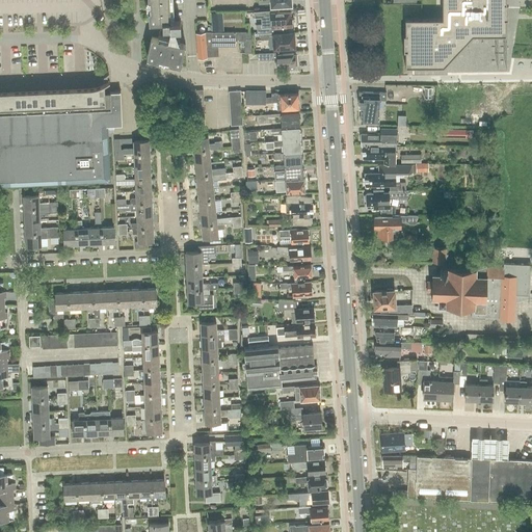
[(148,0),(150,24),(163,23),(163,38),(152,36),(147,57),(181,64),(185,44),(175,42),(174,29),(181,28),(180,21),(170,22),(169,0),(148,0)]
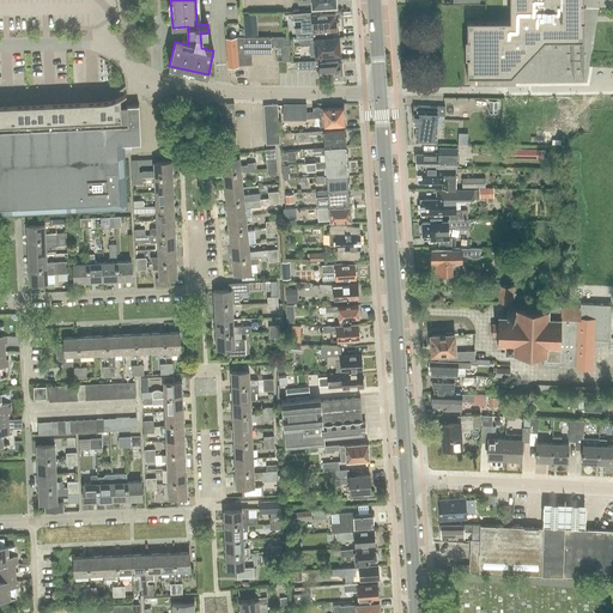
[(467,22),(467,77),(511,77),(539,47),(539,46),(545,40),(560,40),(560,41),(584,41),(583,0),(510,0),(510,22),(467,22)]
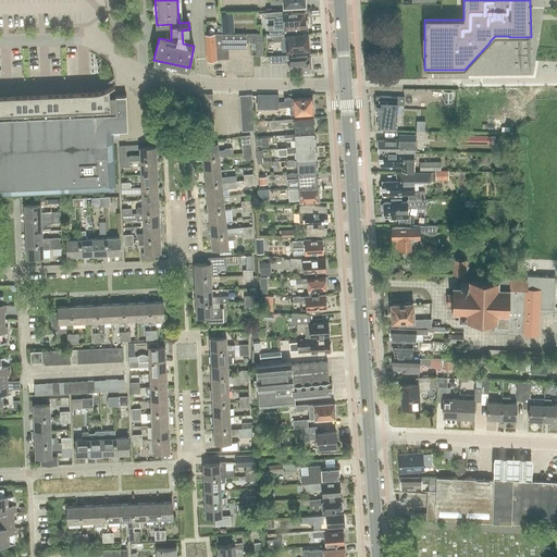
[(285,20),(285,28),(283,28),(283,27),(269,28),(270,35),(273,35),(286,34),(286,35),(294,34),(293,28),(306,27),(306,26),(308,24),(307,20),(306,19),(305,17),(305,12),(289,13),(289,12),(282,13),(282,12),(268,13),(268,20),(280,19),(280,16),(282,16),(283,20),(285,20)]
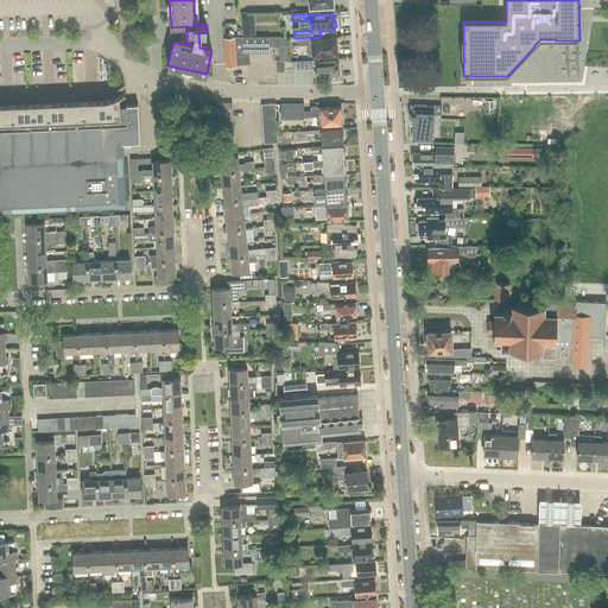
[(226,64),(227,65),(236,65),(236,64),(249,63),(249,52),(268,52),(268,46),(280,45),(280,44),(280,38),(280,37),(234,37),(225,37),(226,64)]
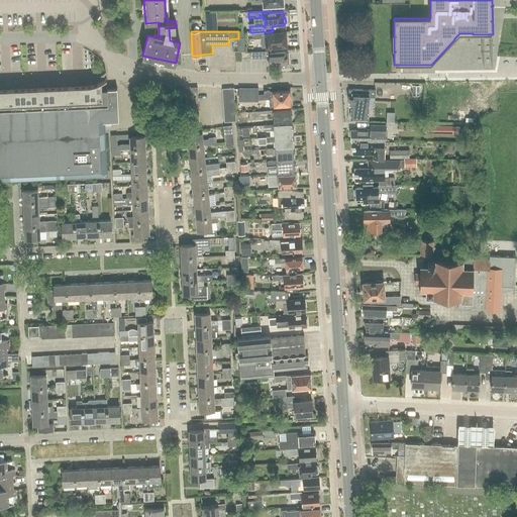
[(273,32),(273,31),(266,32),(266,31),(253,32),(253,38),(263,38),(262,35),(266,35),(267,48),(274,47),(274,46),(287,45),(286,43),(287,43),(287,39),(286,38),(286,31),(273,32)]
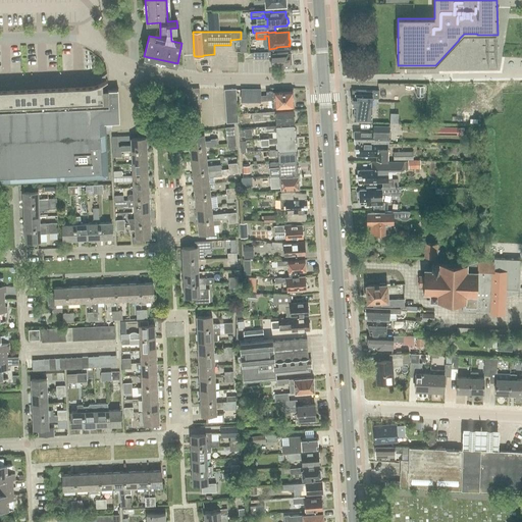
[(272,51),(253,52),(254,60),(272,58),(272,66),(290,65),(290,62),(291,61),(291,58),(290,58),(290,55),(289,55),(288,53),(272,54),(272,51)]
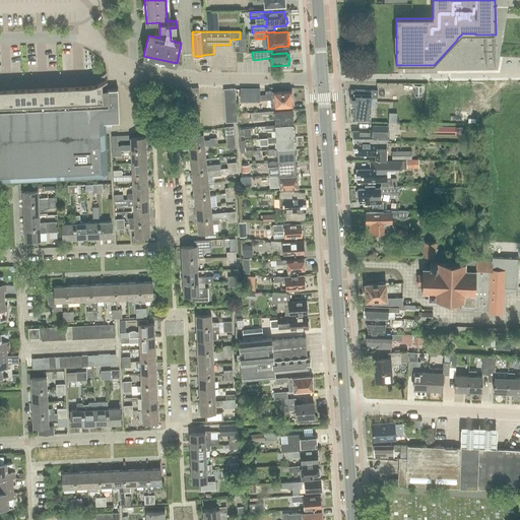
[(0,182),(107,177),(105,130),(105,123),(120,122),(118,88),(112,89),(13,93),(0,93),(0,182)]
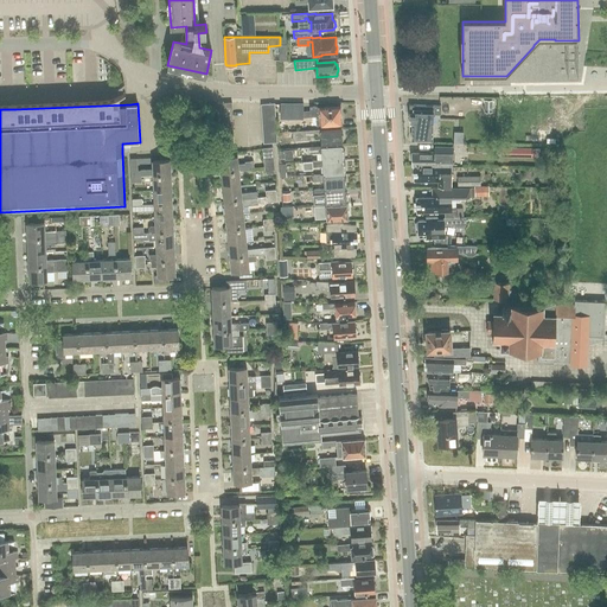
[(275,113),(275,103),(261,104),(261,113),(275,113)]
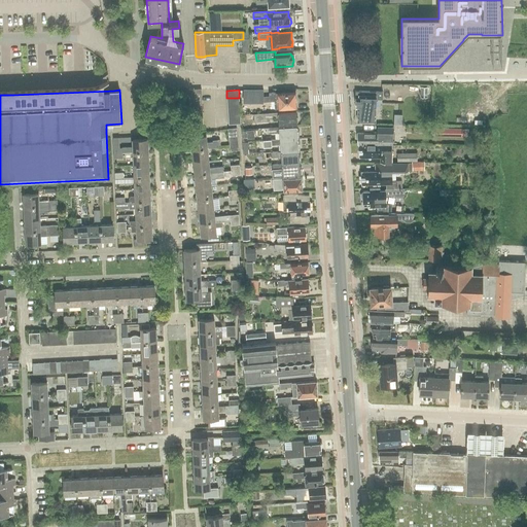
[(275,92),(270,92),(270,96),(264,97),(264,90),(244,90),(244,101),(256,101),(256,102),(262,103),(262,102),(270,102),(270,101),(274,101),(275,108),(279,108),(296,107),(295,105),(296,105),(296,100),(295,100),(295,93),(276,94),(276,93),(275,92)]
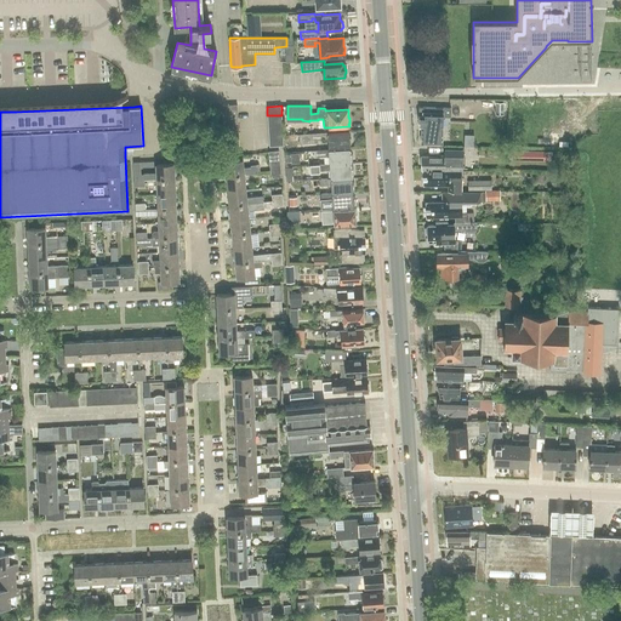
[(419,107),(419,115),(420,126),(422,126),(422,143),(442,143),(443,127),(444,117),(451,117),(451,108),(419,107)]
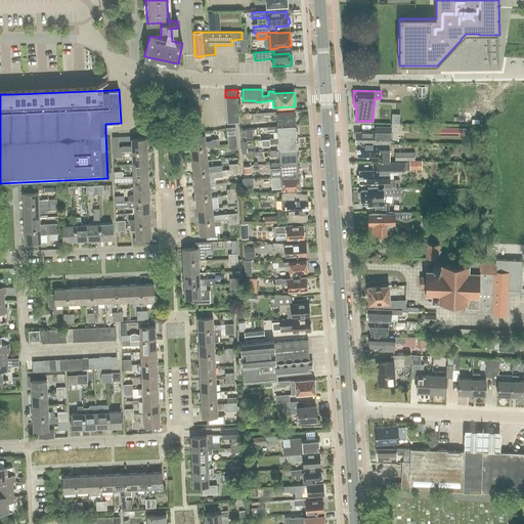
[(268,121),(268,118),(277,117),(277,124),(296,123),(295,122),(296,121),(296,118),(295,117),(295,111),(252,114),(253,122),(268,121)]
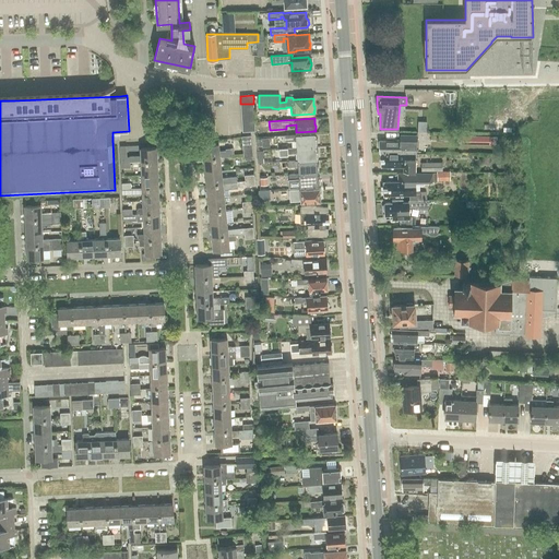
[(316,133),(286,135),(275,137),(275,142),(286,142),(286,141),(297,140),(297,147),(317,146),(317,144),(318,143),(317,140),(316,140),(316,133)]
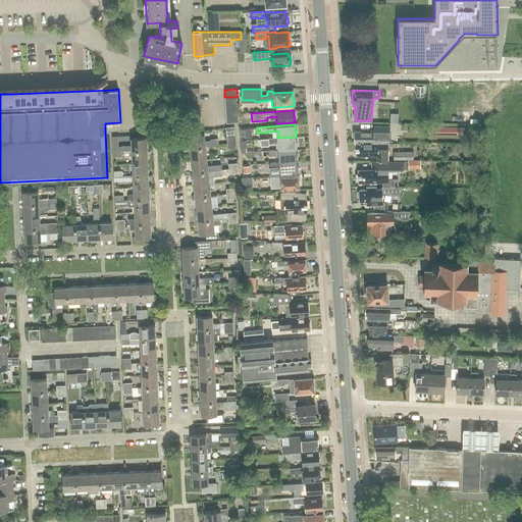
[(374,125),(374,131),(354,132),(355,142),(388,143),(388,125),(374,125)]
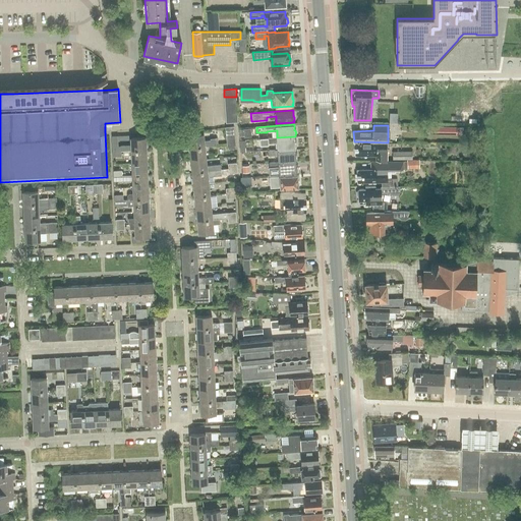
[(236,143),(234,126),(225,127),(227,145),(236,143)]
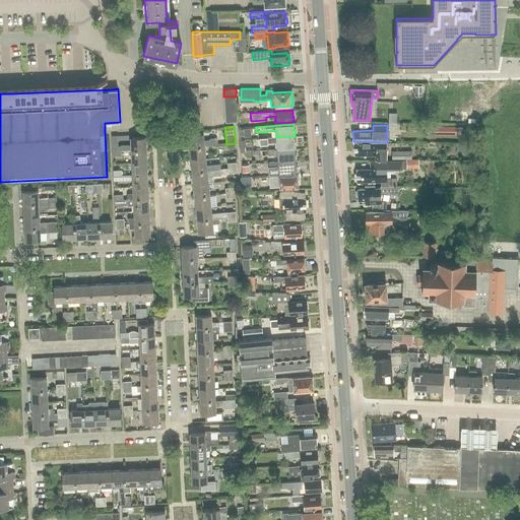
[(429,126),(429,133),(440,133),(440,134),(457,135),(458,127),(429,126)]
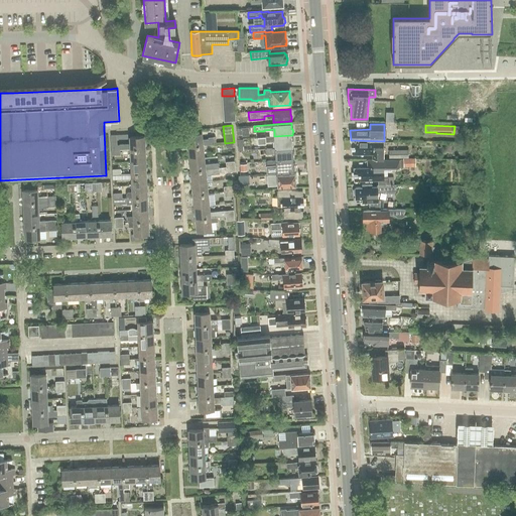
[(247,135),(247,131),(249,131),(248,127),(236,127),(237,135),(247,135)]
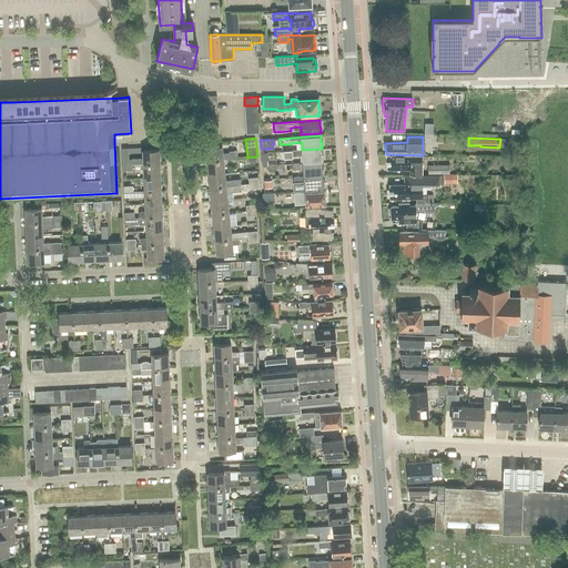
[(230,153),(223,153),(222,146),(205,148),(206,162),(224,160),(223,160),(235,159),(235,151),(230,151),(230,153)]
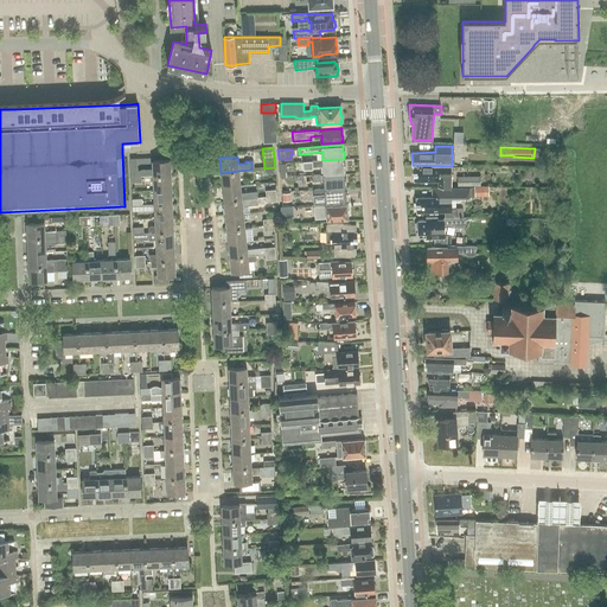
[(153,161),(153,168),(141,170),(138,171),(138,158),(131,159),(131,170),(131,177),(141,176),(153,176),(171,174),(171,160),(153,161)]
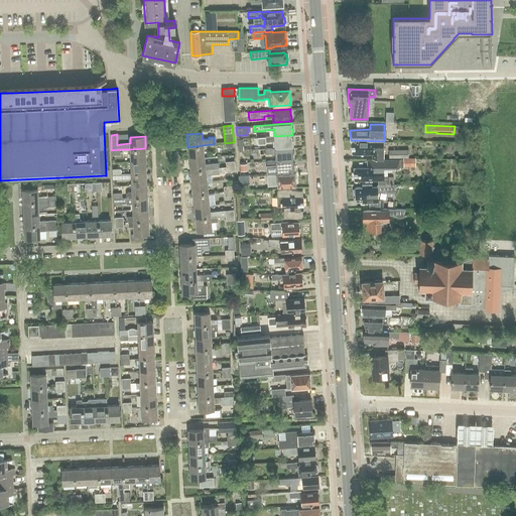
[(292,140),(292,135),(274,136),(265,137),(265,142),(275,141),(275,148),(292,147),(292,146),(293,144),(293,142),(292,140)]
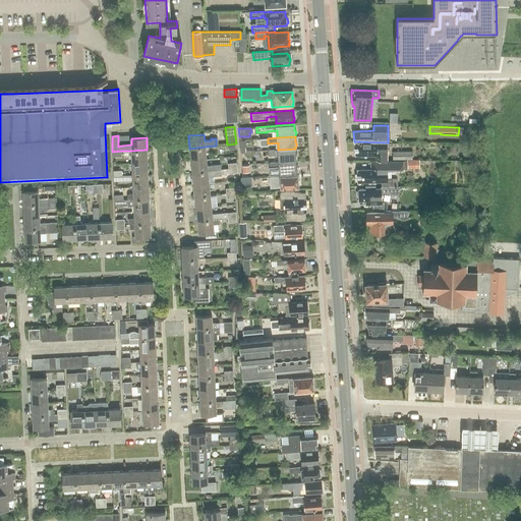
[(387,142),(377,142),(354,142),(355,155),(377,155),(377,161),(387,161),(387,142)]
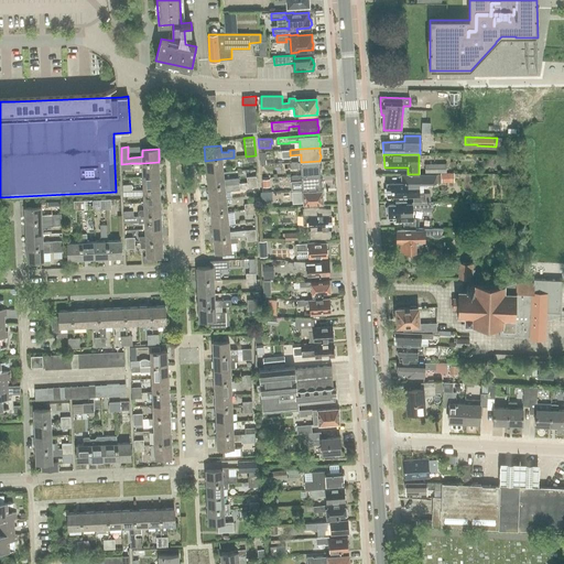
[(519,166),(519,158),(509,158),(509,166),(519,166)]
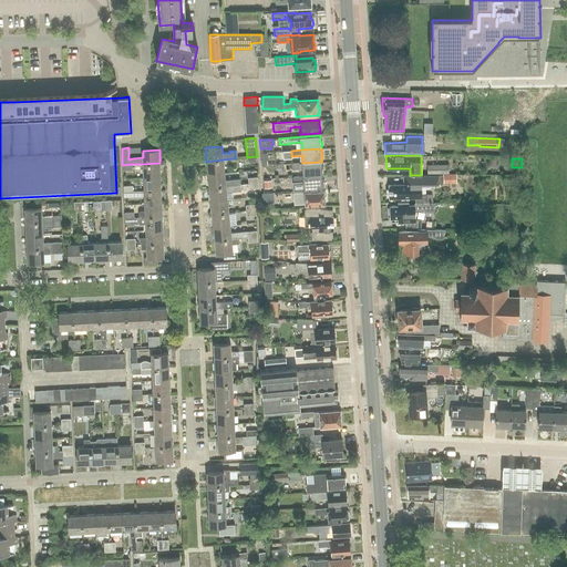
[(225,173),(224,160),(206,162),(208,175),(225,173)]
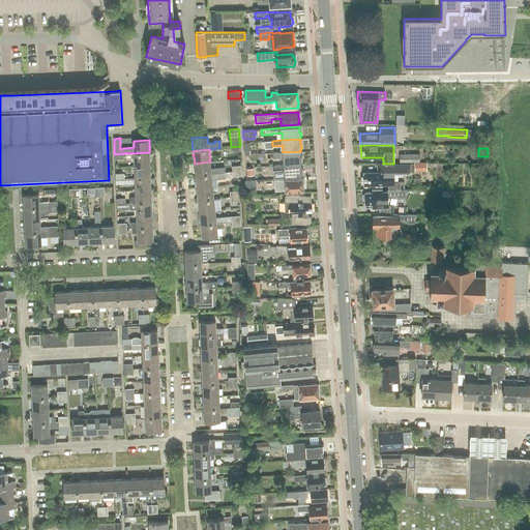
[(300,151),(283,152),(273,153),(273,157),(273,158),(284,158),(284,165),(301,164),(301,163),(302,160),(302,158),(301,157),(300,151)]
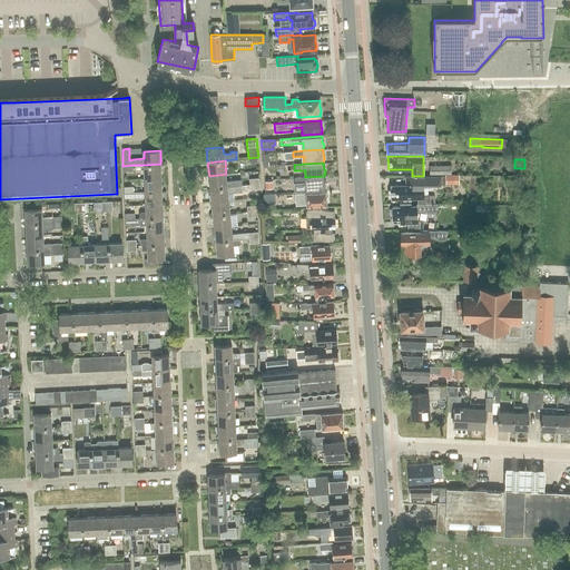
[(161,177),(160,164),(144,165),(145,178),(161,177)]
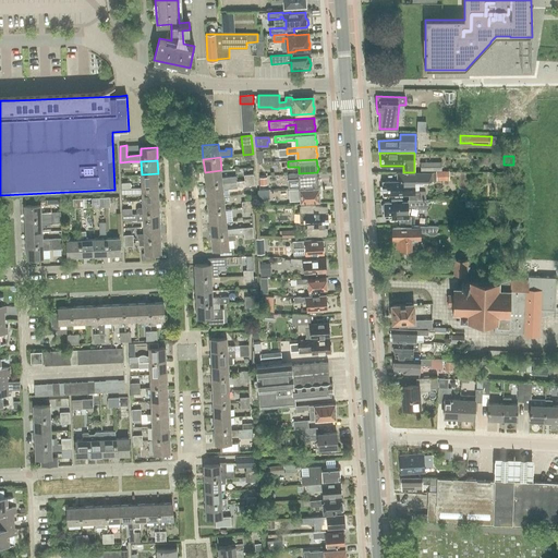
[(421,162),(421,171),(447,170),(447,161),(421,162)]
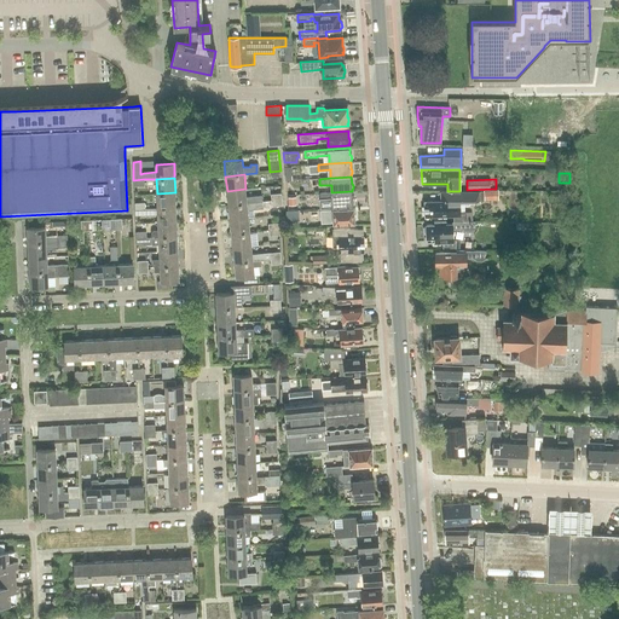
[(262,195),(246,197),(246,189),(227,191),(229,204),(262,202),(262,195)]
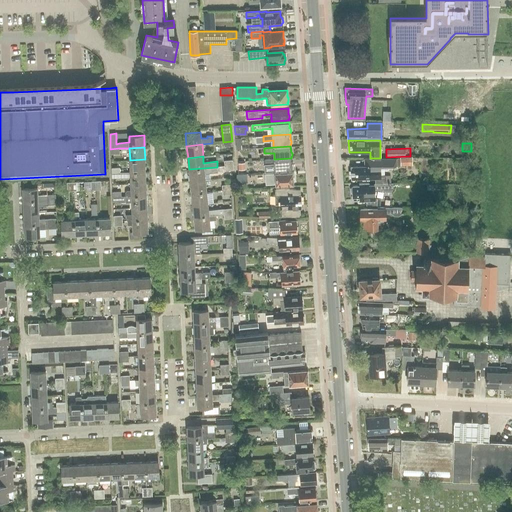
[(381,177),(380,166),(397,166),(397,165),(401,165),(401,166),(412,166),(412,160),(410,160),(410,157),(380,158),(370,158),(364,158),(365,166),(351,166),(352,179),(375,178),(375,183),(391,182),(391,176),(381,177)]
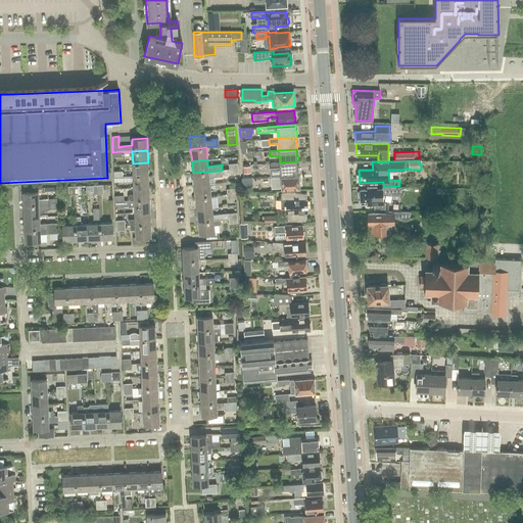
[(298,174),(298,173),(299,171),(299,169),(298,168),(297,161),(280,162),(270,163),(271,169),(271,176),(281,175),(298,174)]
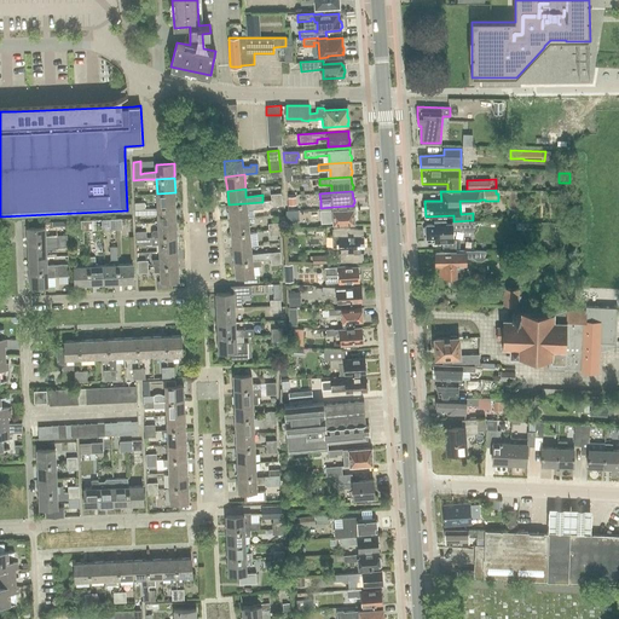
[(175,207),(175,192),(157,194),(157,208),(175,207)]
